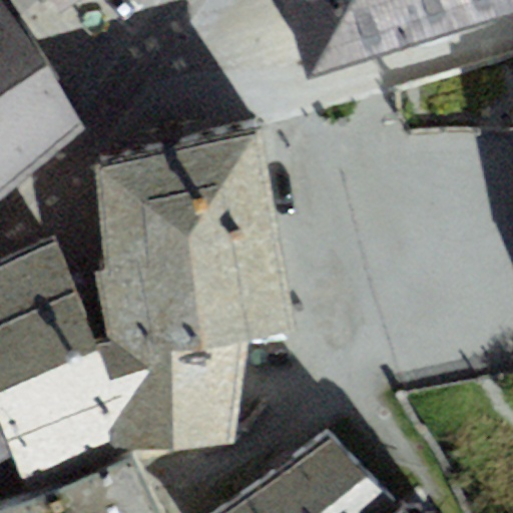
[(47,0),(55,13),(75,0),(47,0)]
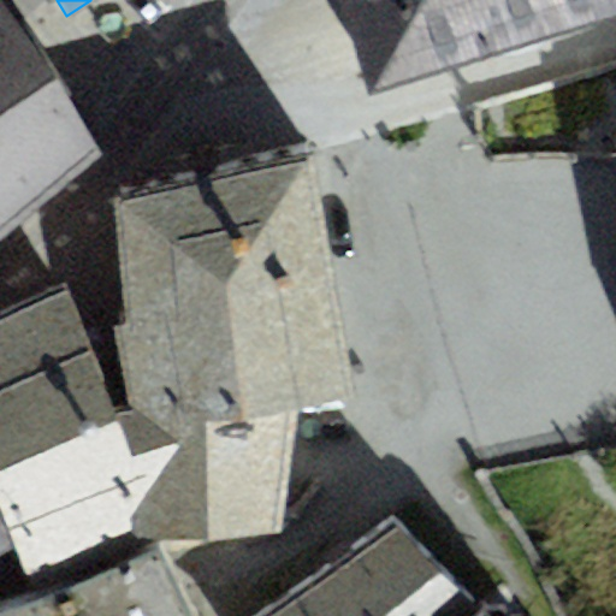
[(371,95),(567,36),(551,0),(341,0),(342,3),(371,95)]
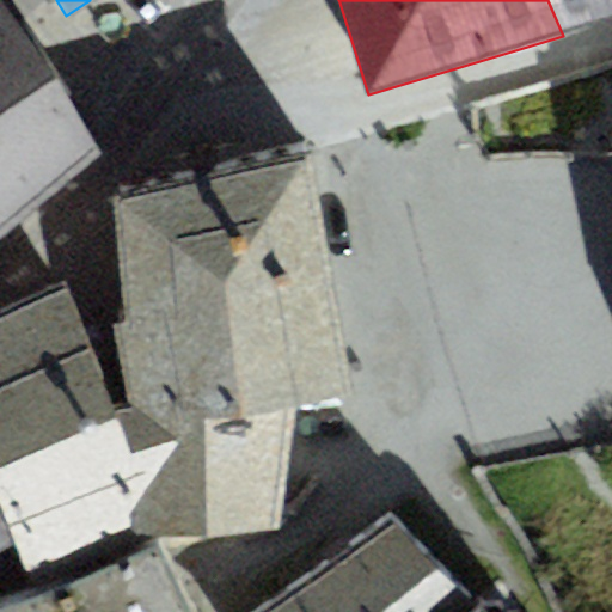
[(611,0),(548,0),(563,36),(611,22),(611,0)]
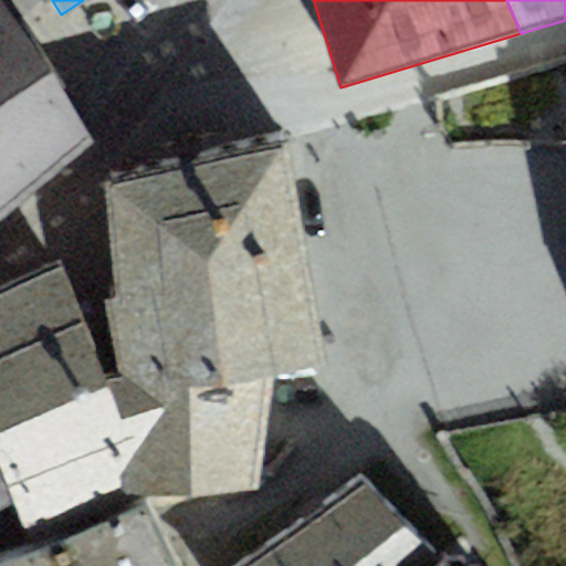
[(28,41),(0,2),(0,207),(90,138),(28,41)]
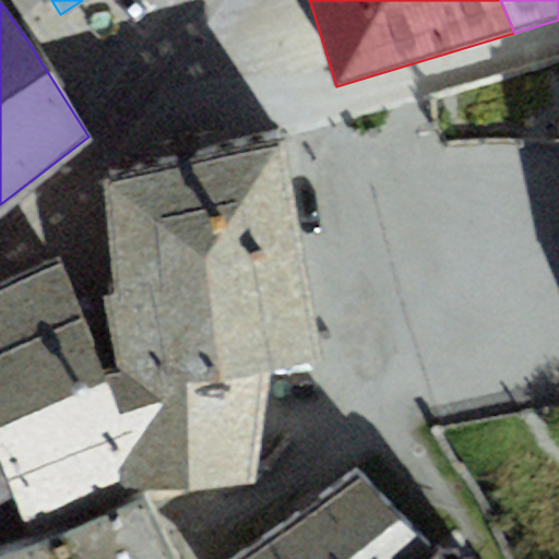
[(102,297),(110,390),(268,370),(323,360),(284,140),(187,161),(104,179),(114,297),(102,297)]
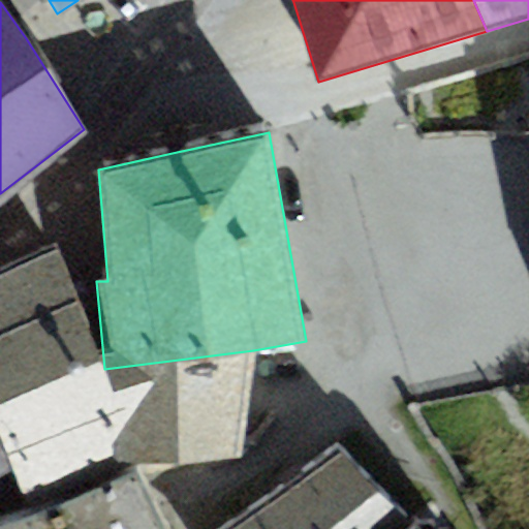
[(0,375),(91,334),(57,244),(0,270),(0,375)]
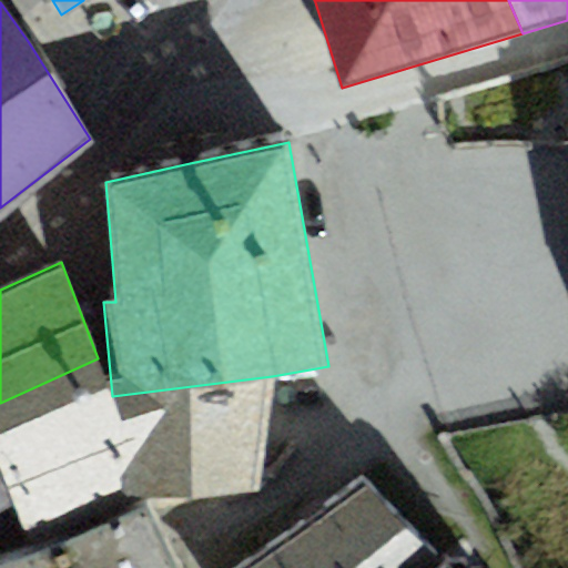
[(98,358),(0,403),(0,470),(14,505),(30,539),(125,497),(112,396),(98,358)]
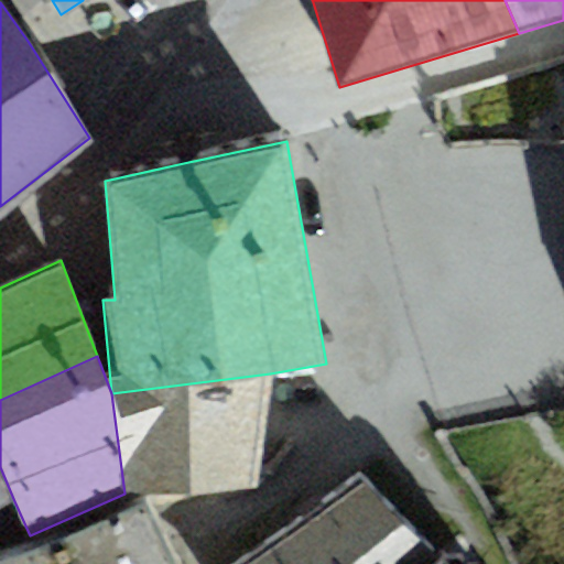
[(258,491),(270,373),(111,393),(125,494),(258,491)]
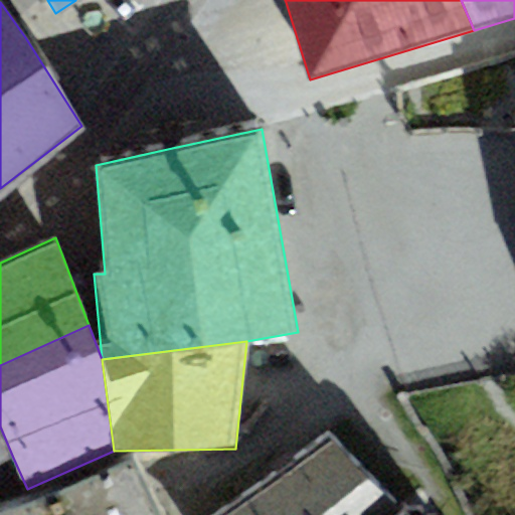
[(0,466),(13,458),(0,426),(0,466)]
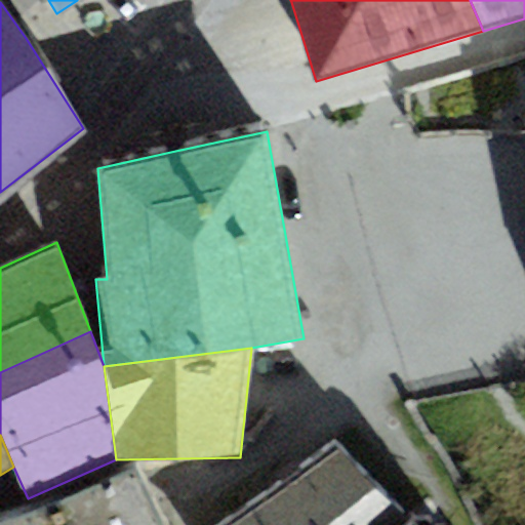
[(384,524),(398,513),(338,448),(220,524),(384,524)]
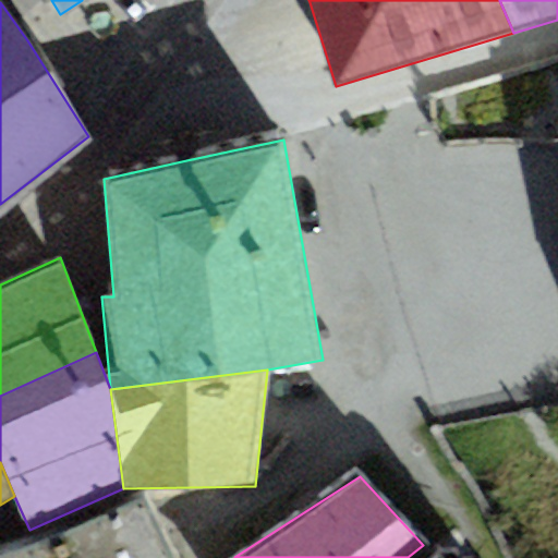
[(174,557),(145,497),(51,538),(0,553),(0,557),(174,557)]
